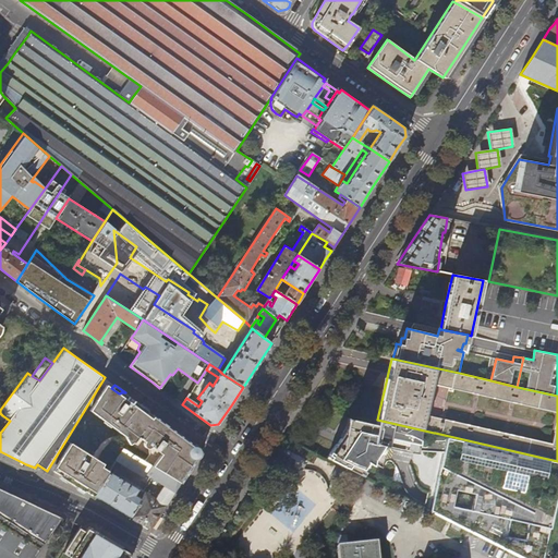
[(138,407),(138,405),(138,404),(138,403),(125,392),(122,392),(121,392),(120,393),(119,393),(111,388),(109,386),(104,388),(91,410),(120,432),(129,421),(126,419),(129,415),(132,417),(138,408),(138,407)]
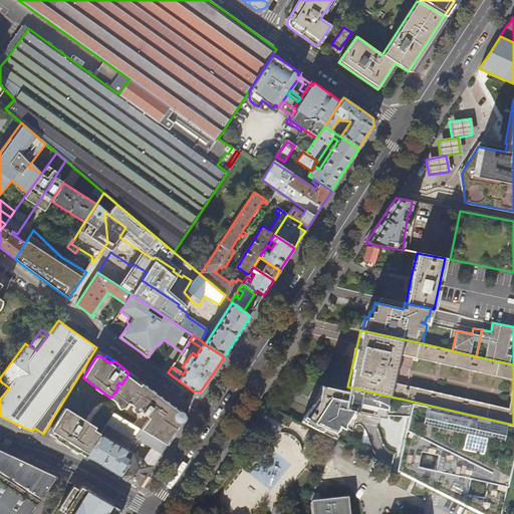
[(139,387),(140,386),(140,384),(141,384),(142,384),(144,384),(145,384),(139,379),(127,371),(127,372),(127,373),(127,374),(127,375),(121,384),(118,382),(116,386),(118,388),(110,398),(122,408),(131,397),(133,399),(136,395),(134,393),(139,387)]
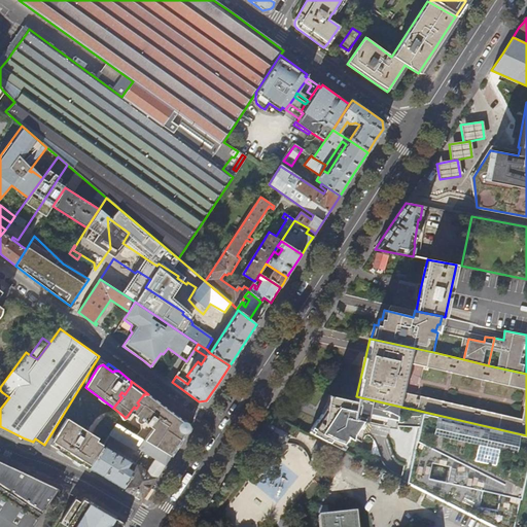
[(356,396),(330,390),(316,411),(304,429),(308,431),(320,437),(328,442),(348,452),(356,438),(365,444),(369,423),(400,427),(413,427),(414,424),(408,423),(410,409),(356,396)]
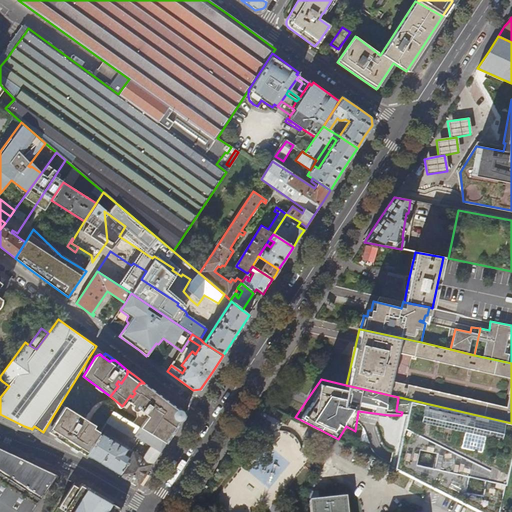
[(0,397),(9,386),(2,381),(0,383),(0,397)]
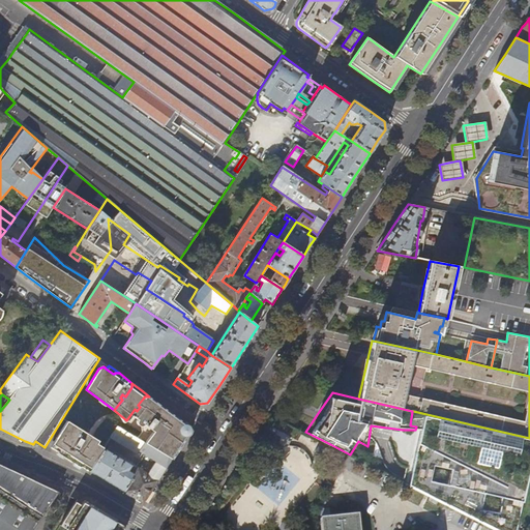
[(172,460),(183,440),(188,433),(186,424),(168,410),(149,396),(148,396),(146,396),(145,396),(144,396),(144,398),(143,399),(138,405),(140,407),(137,411),(135,409),(126,420),(128,421),(133,416),(137,418),(136,420),(136,422),(137,423),(138,424),(139,425),(140,425),(141,432),(137,439),(172,460)]
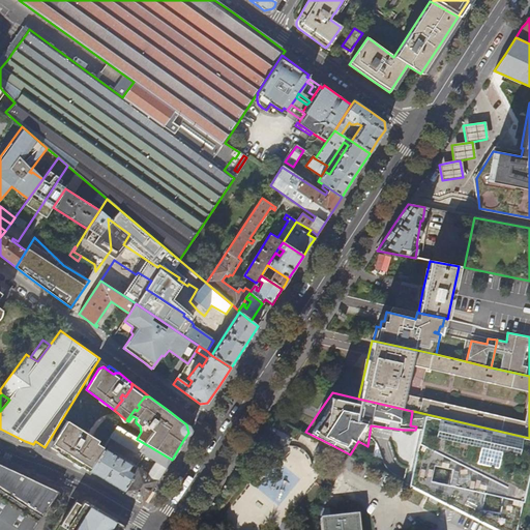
[(529,451),(529,438),(413,411),(412,411),(410,425),(416,427),(415,430),(421,430),(437,429),(437,428),(450,431),(442,475),(469,480),(477,445),(529,458),(529,451)]
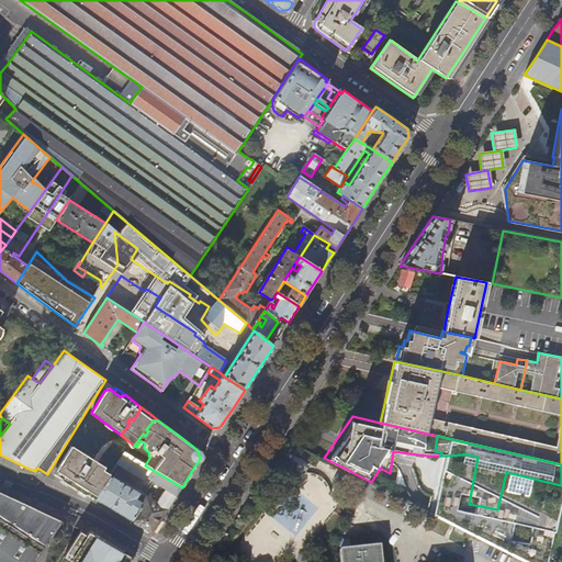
[(56,474),(74,448),(71,446),(54,473),(56,474)]
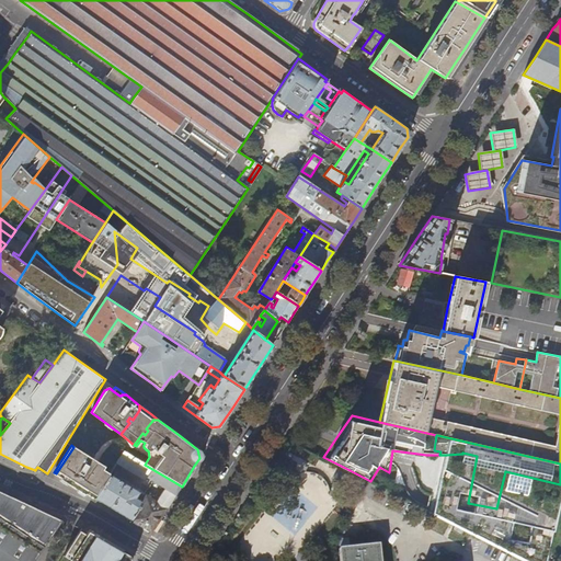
[(102,470),(104,466),(73,447),(56,473),(68,481),(69,478),(80,484),(78,488),(94,499),(110,474),(102,470)]
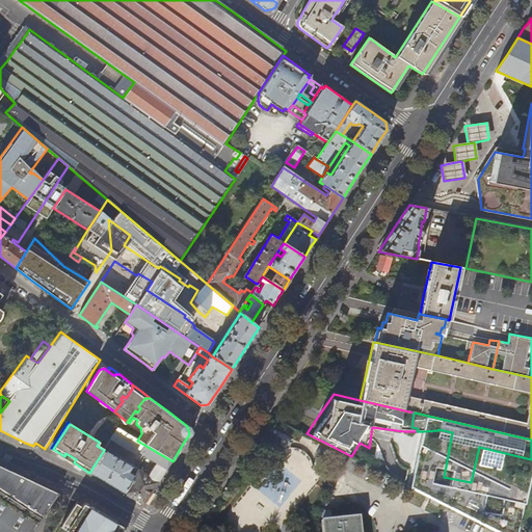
[(132,498),(143,505),(156,486),(173,461),(137,441),(117,428),(111,437),(137,453),(138,452),(157,463),(149,476),(138,470),(134,476),(129,474),(132,468),(130,467),(131,467),(104,450),(89,473),(104,481),(132,498)]
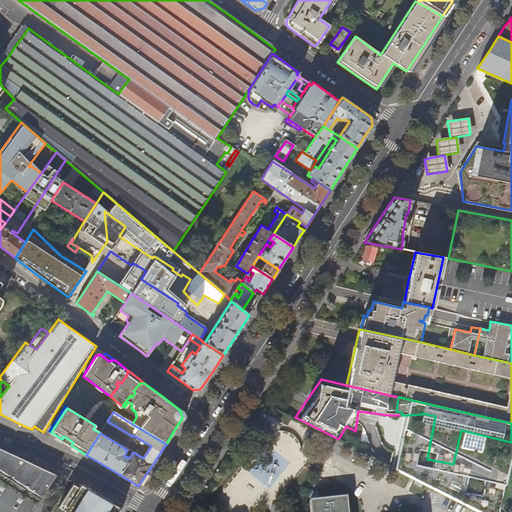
[(305,438),(313,442),(319,429),(311,425),(305,438)]
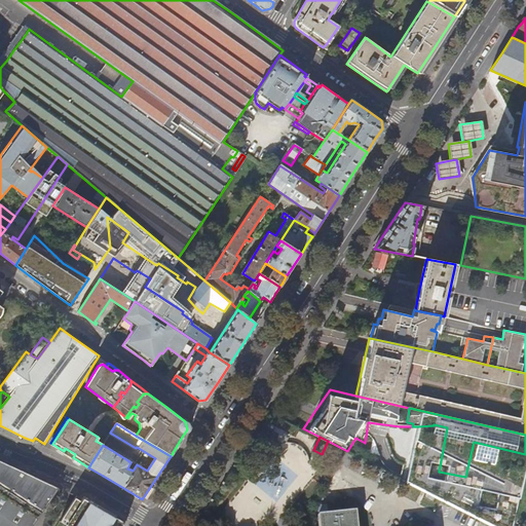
[(311,449),(284,444),(275,481),(263,478),(260,493),(279,496),(277,504),(288,506),(290,496),(304,499),(311,466),(308,465),(311,449)]
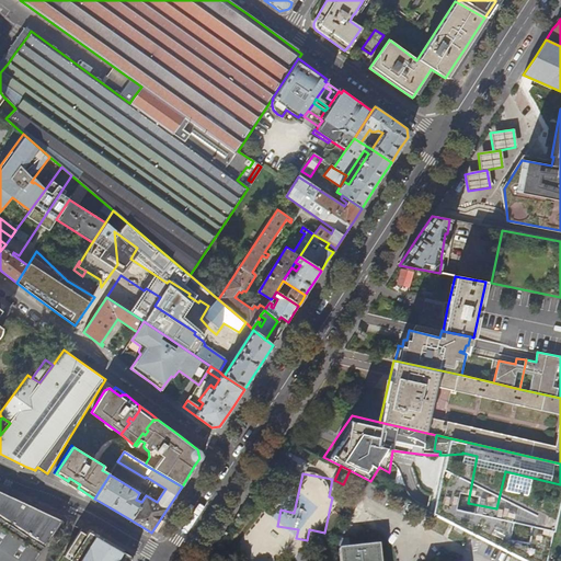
[(80,484),(69,478),(68,481),(71,483),(78,488),(80,484)]
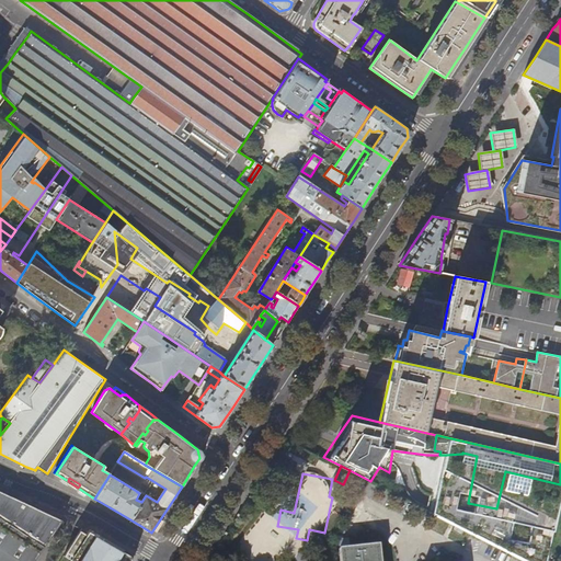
[(16,560),(24,551),(33,539),(44,547),(63,521),(0,491),(0,560),(16,560)]
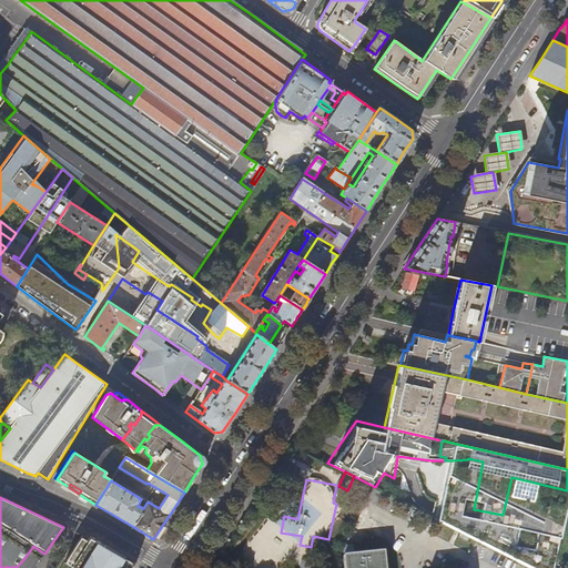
[(541,543),(556,547),(564,516),(549,513),(541,543)]
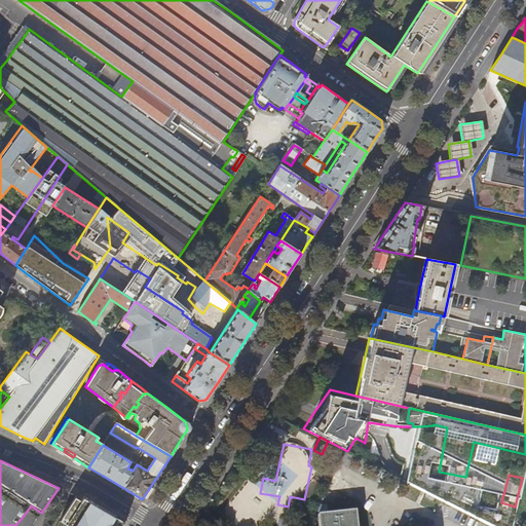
[(436,496),(427,492),(424,498),(433,502),(436,496)]
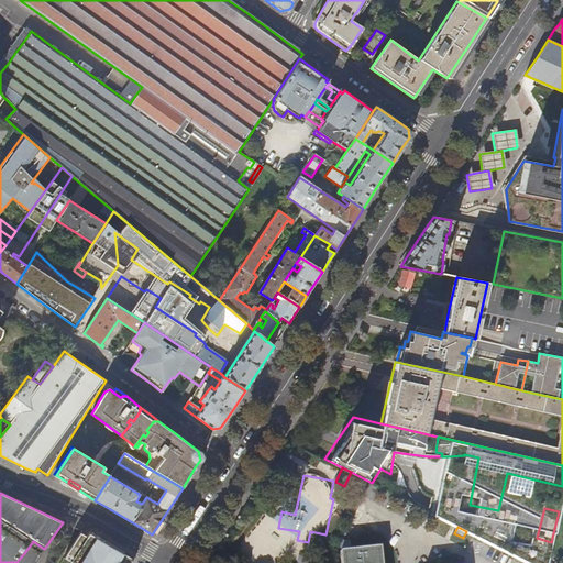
[(131,562),(131,559),(110,545),(89,533),(87,537),(81,544),(75,540),(64,558),(72,562),(131,562)]
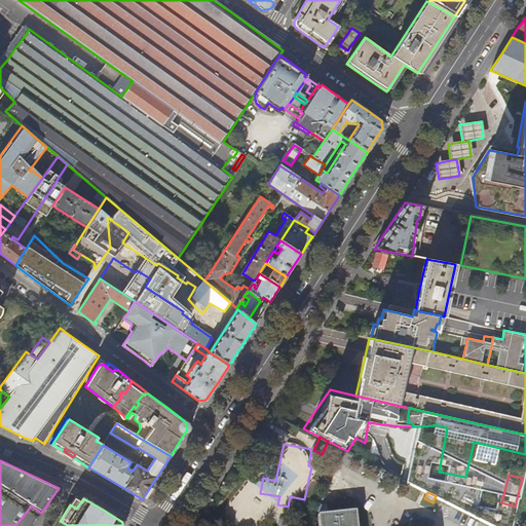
[(76,509),(81,501),(75,498),(70,504),(76,509)]
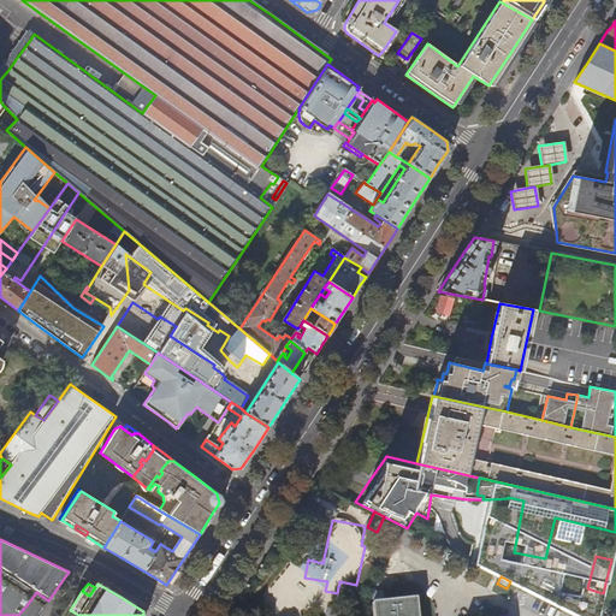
[(40,614),(48,600),(36,592),(27,605),(40,614)]
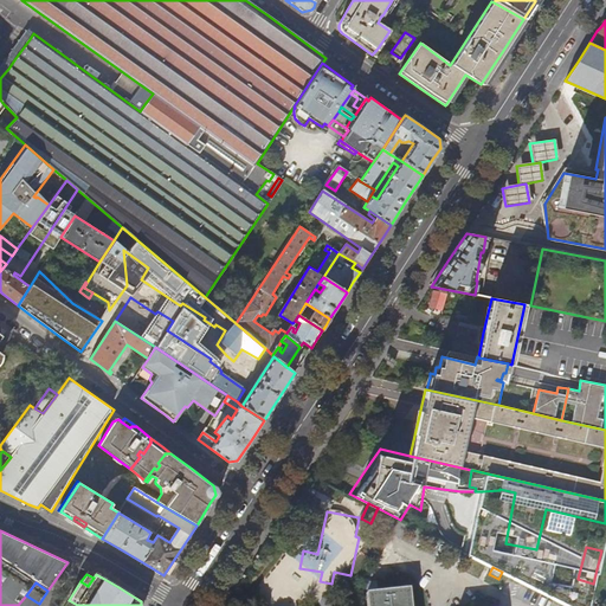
[(366,593),(367,605),(411,605),(410,588),(366,593)]
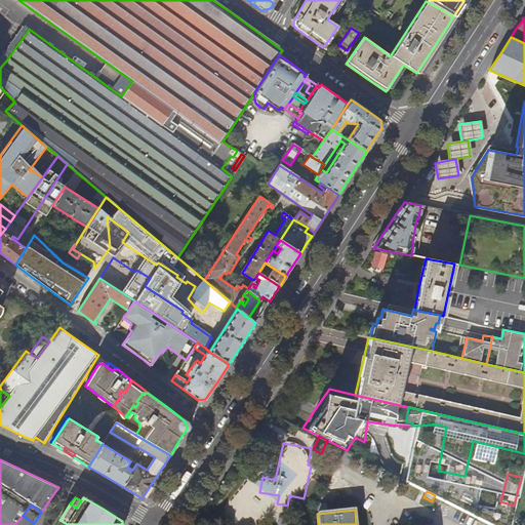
[(32,524),(34,523),(23,516),(15,524),(32,524)]
